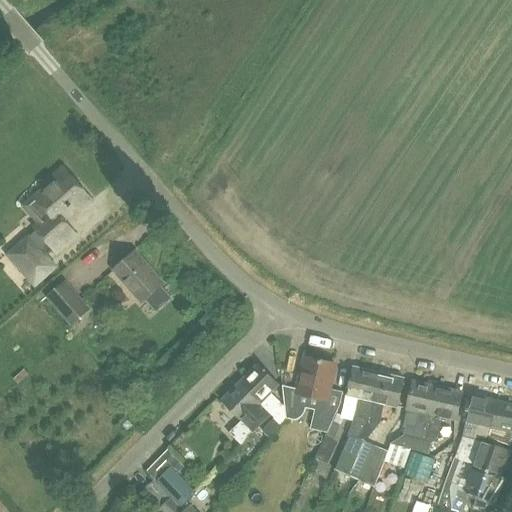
[(50,212),(38,222),(34,226),(38,231),(30,237),(29,235),(7,255),(35,286),(57,267),(46,254),(53,249),(57,253),(77,236),(65,222),(74,214),(77,217),(94,202),(62,166),(46,181),(48,183),(35,195),(50,212)]
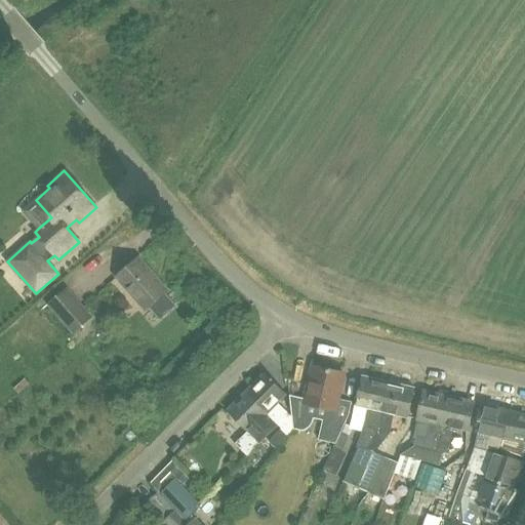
[(146,310),(167,291),(138,257),(117,276),(146,310)]
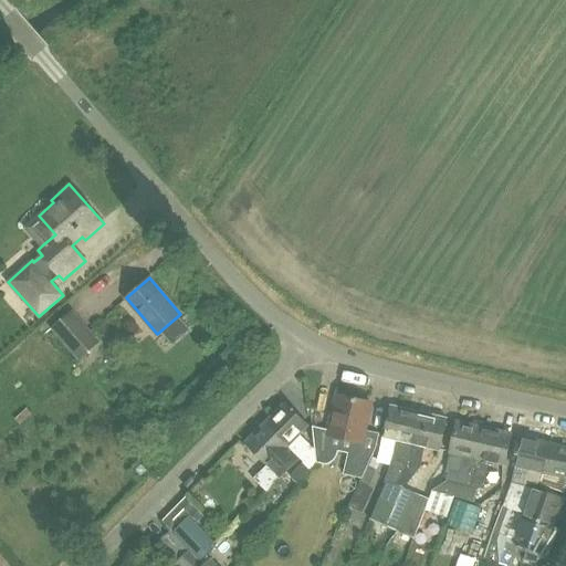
[(101,341),(73,310),(51,329),(79,360),(101,341)]
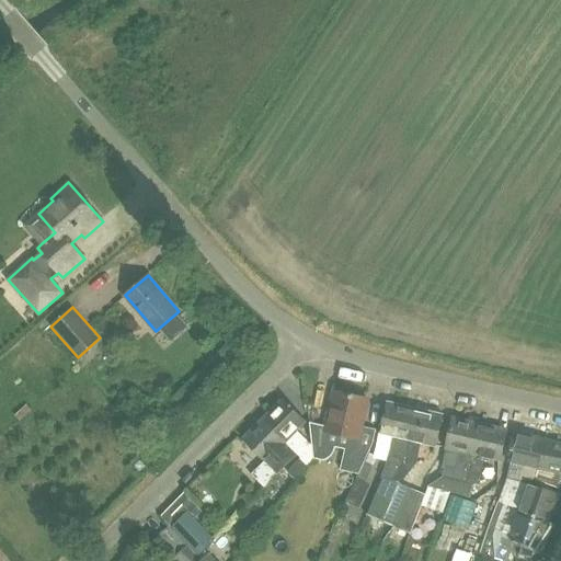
[(328,426),(309,423),(312,446),(313,458),(322,460),(328,458),(332,456),(334,451),(335,447),(345,449),(341,470),(358,473),(357,478),(359,473),(364,464),(375,431),(362,427),(368,398),(336,391),(328,426)]
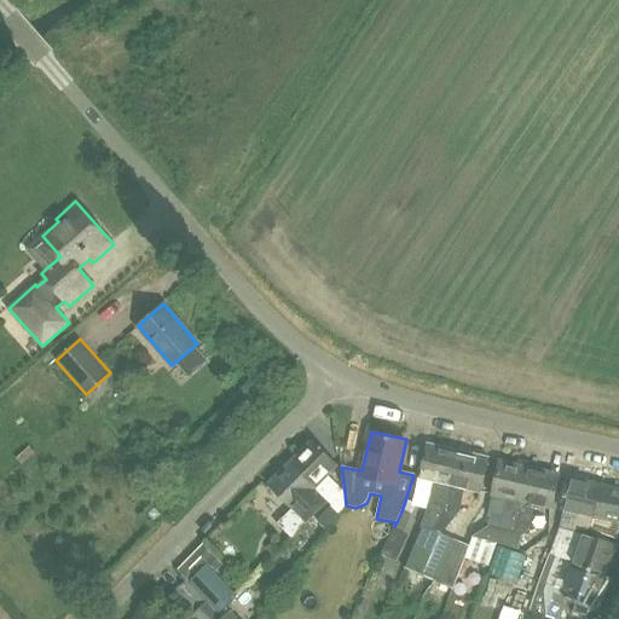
[(312,441),(290,463),(328,501),(331,504),(330,505),(339,515),(346,505),(345,492),(325,474),(335,464),(312,441)]
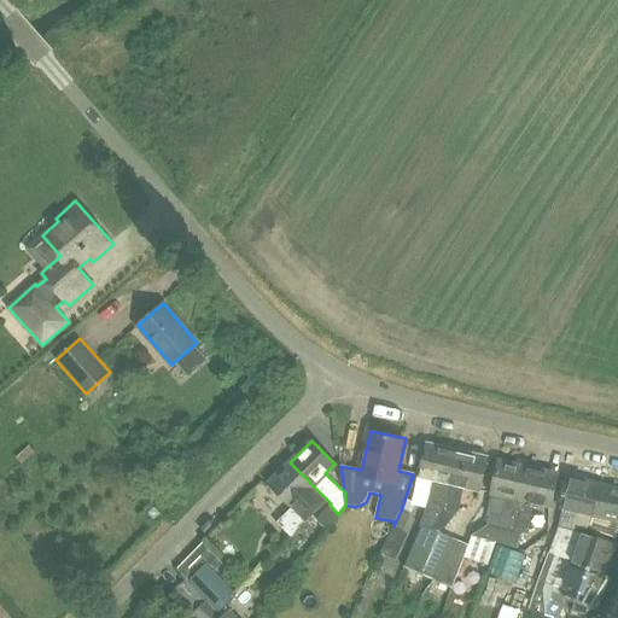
[(442,517),(456,452),(426,444),(419,477),(433,481),(423,523),(420,528),(427,530),(442,517)]
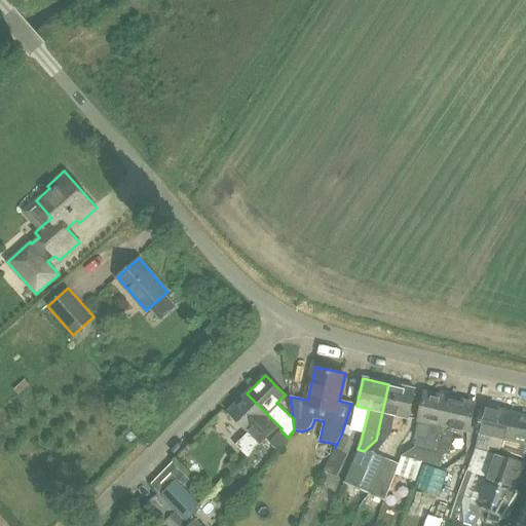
[(364,451),(358,449),(344,483),(367,492),(380,457),(382,456),(375,453),(390,435),(395,414),(408,417),(414,389),(388,384),(376,440),(364,451)]
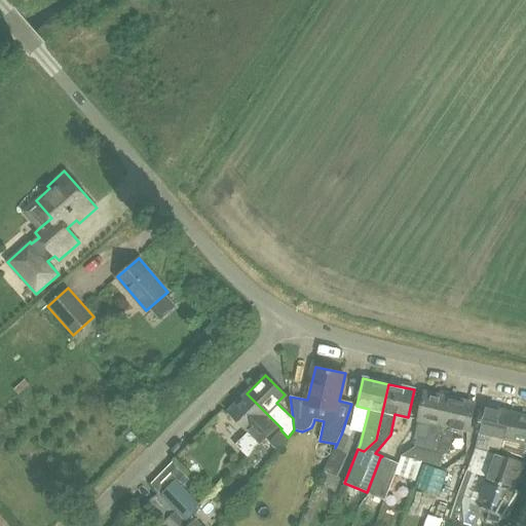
[(437,453),(440,439),(449,398),(423,392),(417,419),(413,438),(417,438),(415,447),(414,448),(417,448),(437,453)]
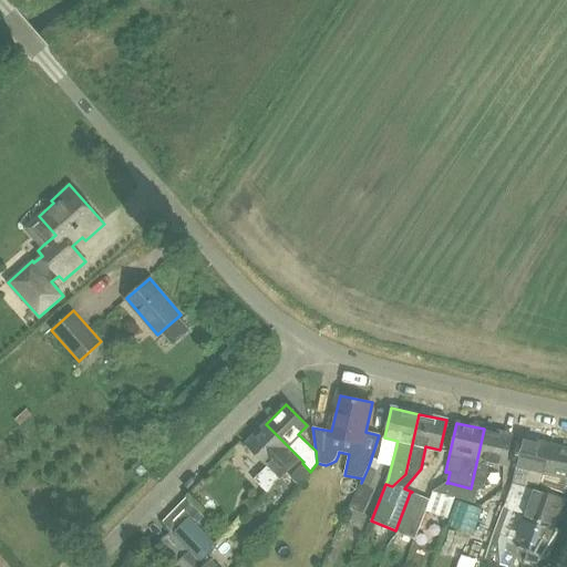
[(300,459),(266,424),(246,444),(272,471),(258,485),(268,493),(300,459)]
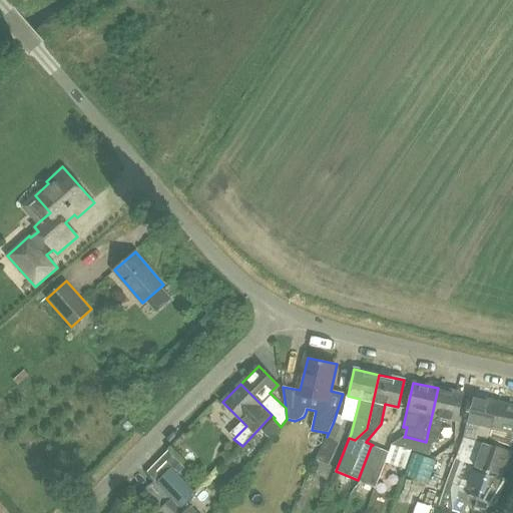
[(412,450),(423,453),(429,455),(432,446),(439,439),(440,435),(443,418),(457,421),(463,394),(438,388),(429,428),(426,442),(407,437),(404,437),(392,444),(412,450)]
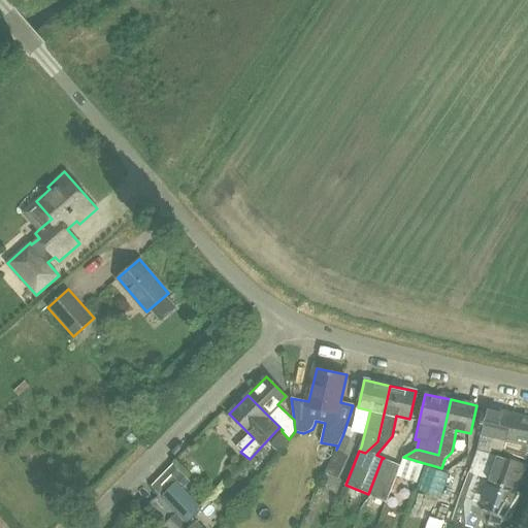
[(505,441),(512,414),(486,407),(480,435),(481,435),(479,447),(498,451),(500,440),(505,441)]
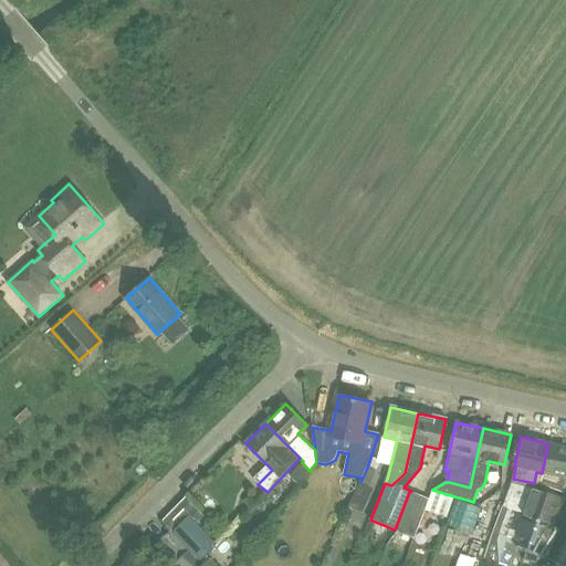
[(565,447),(548,443),(542,473),(549,474),(547,483),(565,488),(565,486),(565,447)]
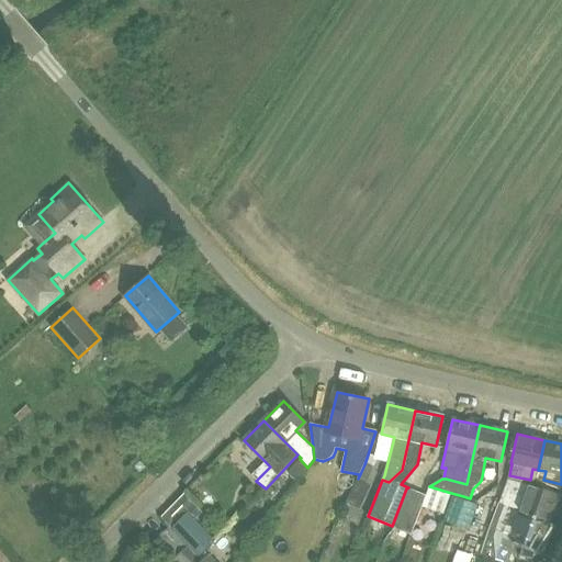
[(366,482),(372,468),(364,464),(360,474),(358,479),(366,482)]
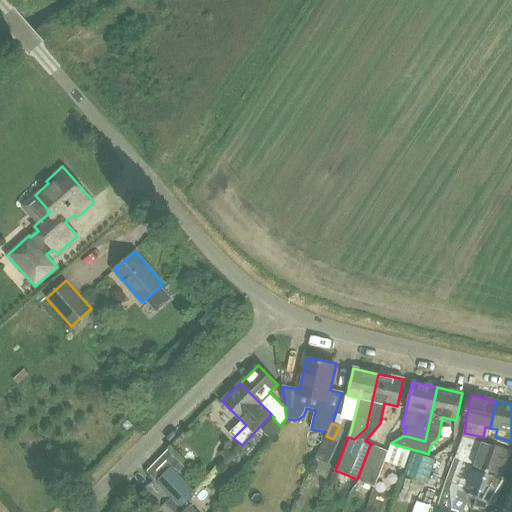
[(483,442),(483,443),(463,436),(455,458),(460,460),(459,461),(500,475),(508,451),(483,442)]
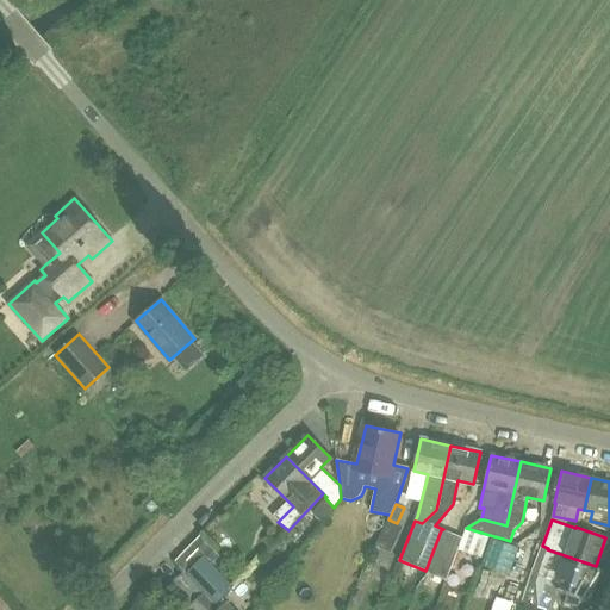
[(441,530),(425,571),(446,579),(461,537),(443,529),(441,530)]
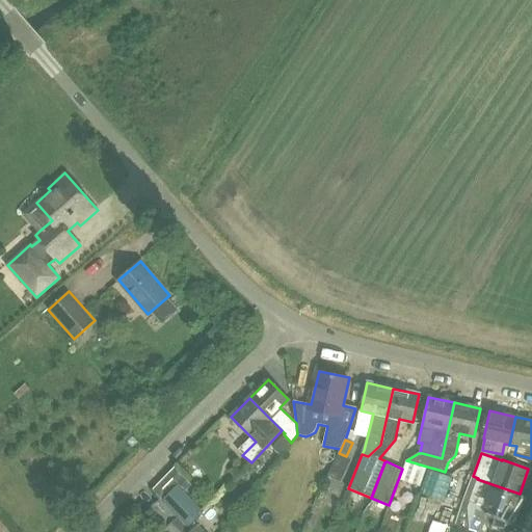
[(477,479),(470,502),(469,508),(468,513),(469,527),(469,529),(477,531),(480,522),(478,512),(480,505),(485,507),(485,509),(511,519),(520,494),(477,479)]
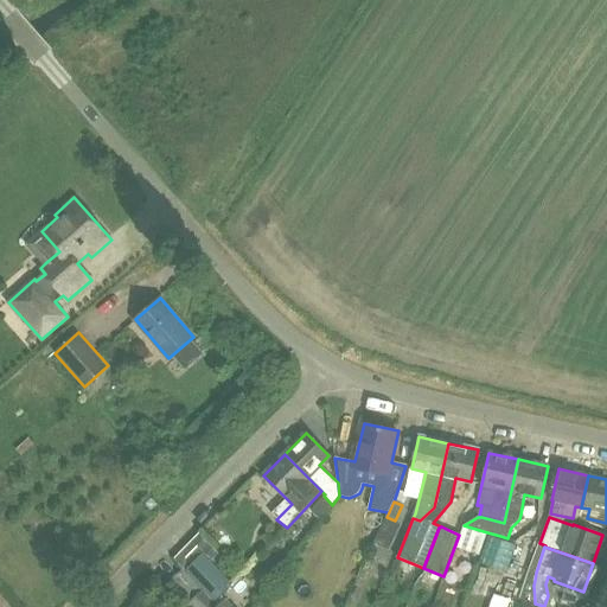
[(231,585),(204,556),(187,573),(203,589),(202,590),(213,604),(231,585)]
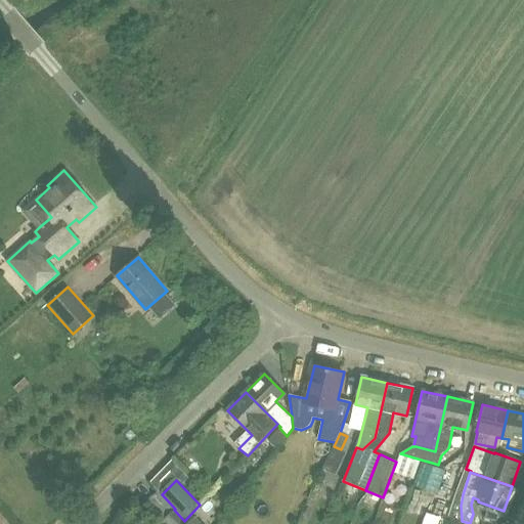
[(187,523),(184,521),(174,510),(161,494),(160,493),(147,505),(164,520),(167,523),(203,523),(194,516),(193,517),(188,523),(187,523)]
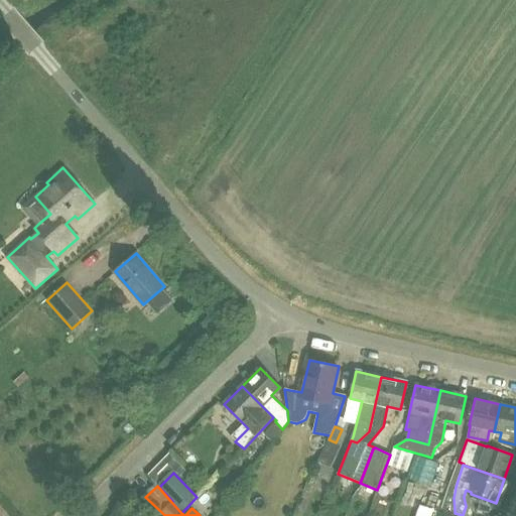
[(430,515),(433,509),(420,504),(415,515),(430,515)]
